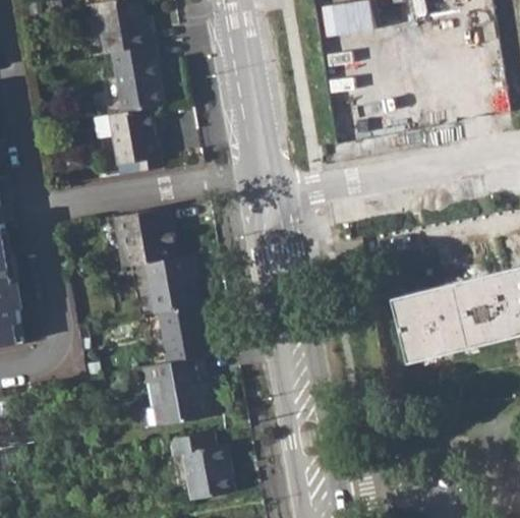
[(92,5),(100,54),(109,53),(153,45),(150,26),(142,29),(138,0),(119,0),(105,3),(92,5)]
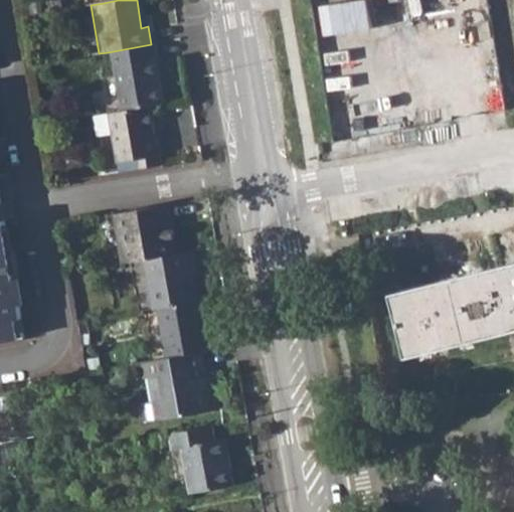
[(108,52),(119,112),(146,107),(159,104),(151,60),(154,60),(151,44),(108,52)]
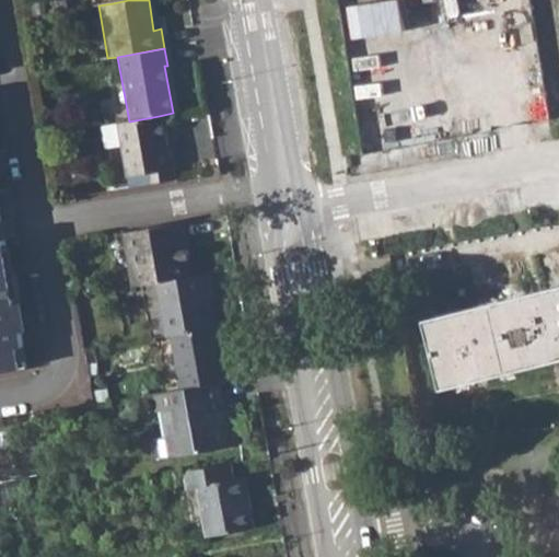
[(144,171),(147,184),(173,180),(169,150),(164,151),(159,116),(129,122),(115,124),(124,176),(144,171)]
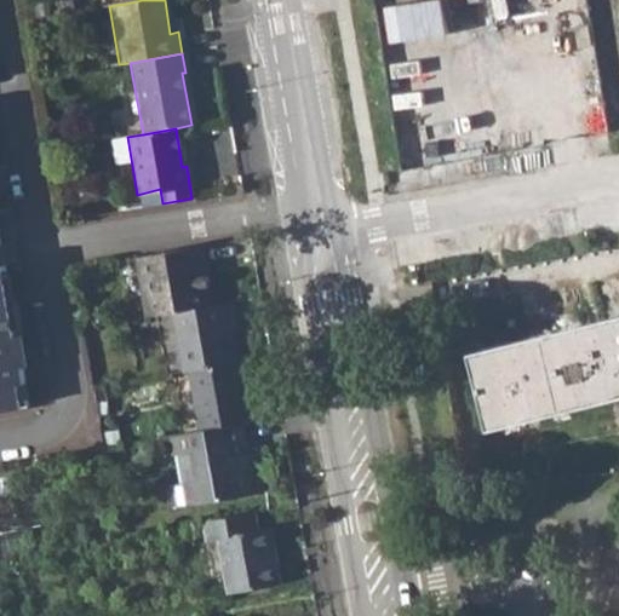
[(136,258),(147,318),(170,315),(211,306),(201,246),(136,258)]
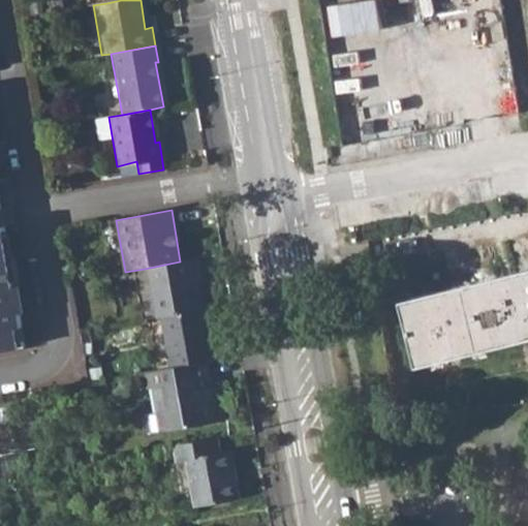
[(0,354),(23,350),(2,231),(11,229),(8,213),(0,215),(0,354)]
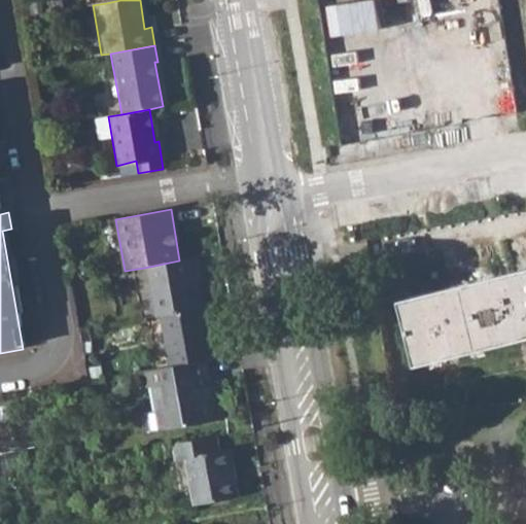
[(144,268),(152,316),(196,308),(190,277),(195,276),(191,258),(179,260),(144,268)]
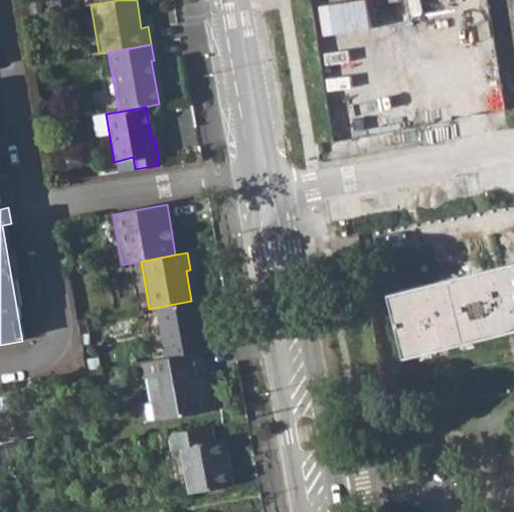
[(513,264),(395,288),(408,354),(513,333),(513,264)]
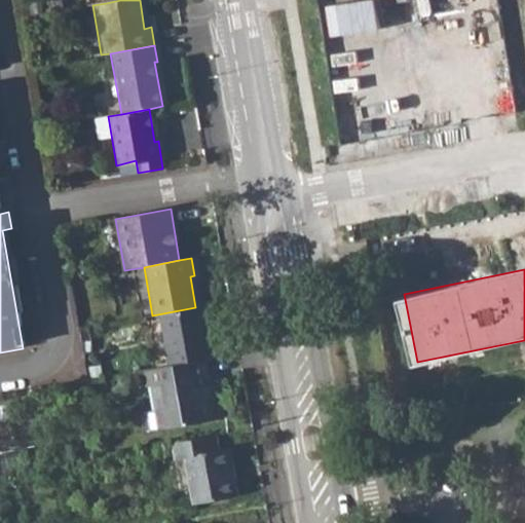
[(170,361),(171,369),(202,363),(208,362),(213,361),(203,306),(195,307),(152,315),(147,315),(156,365),(170,361)]
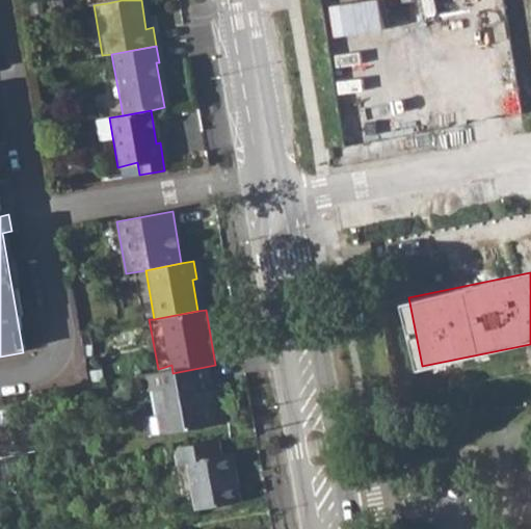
[(210,366),(205,367),(210,393),(215,393),(210,366)]
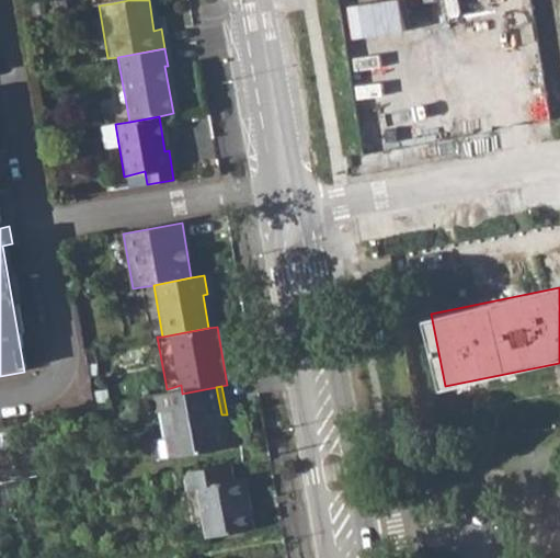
[(151,418),(160,416),(171,413),(175,440),(166,442),(155,443),(160,464),(237,450),(230,413),(227,414),(221,414),(216,387),(182,394),(148,400),(151,418)]
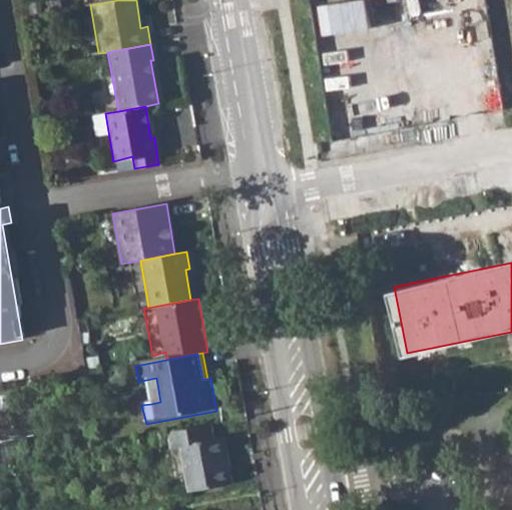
[(146,380),(151,404),(160,402),(156,378),(146,380)]
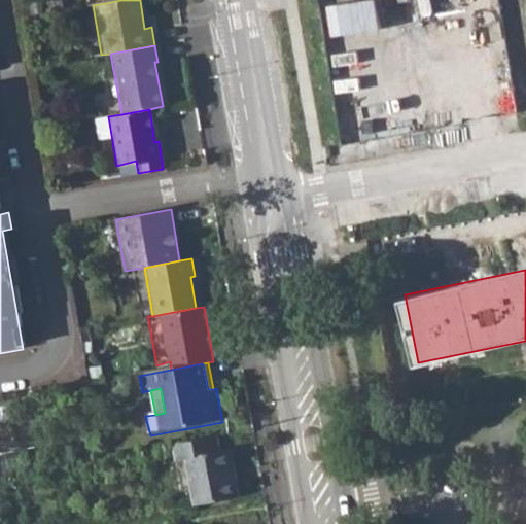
[(184,461),(193,509),(238,500),(229,453),(217,454),(214,440),(171,448),(174,463),(184,461)]
